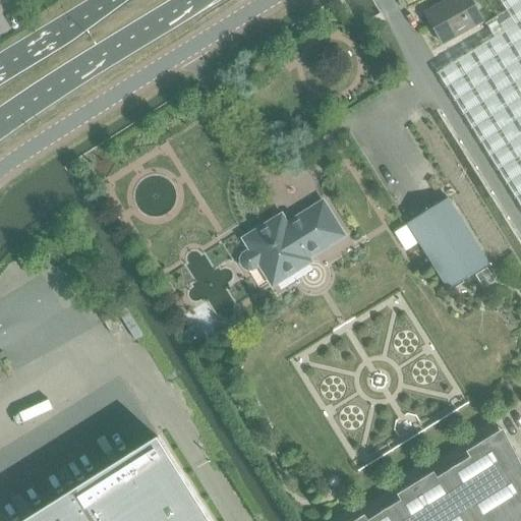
[(452,0),(453,2),(427,16),(443,45),(482,22),(469,0),(452,0)]
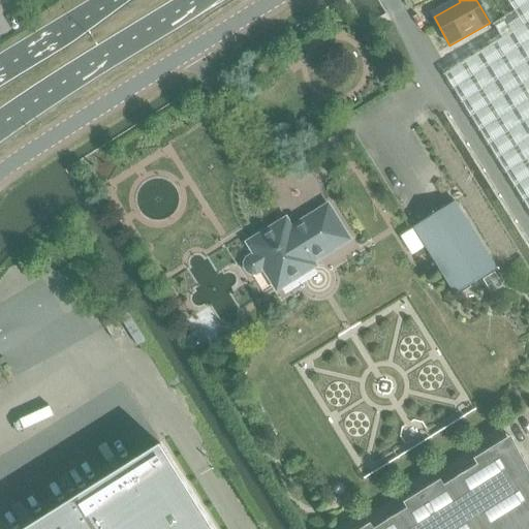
[(502,38),(444,74),(528,210),(528,0),(506,0),(515,11),(523,26),(502,38)]
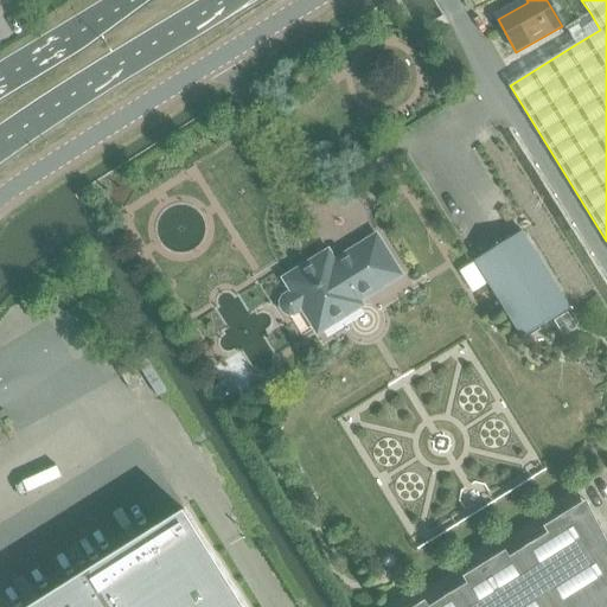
[(590,13),(567,27),(576,44),(600,30),(590,13)]
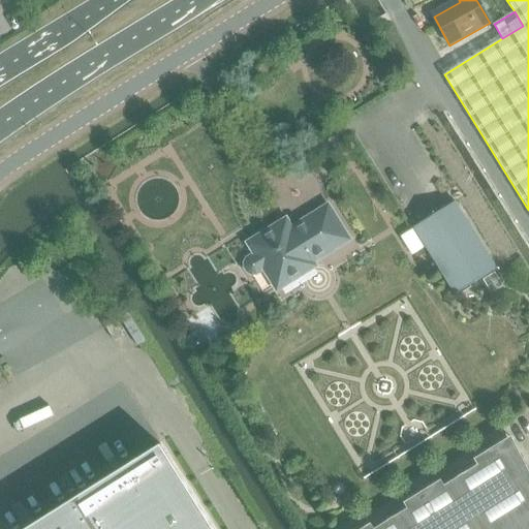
[(414,229),(401,238),(412,255),(426,247),(428,251),(457,297),(483,280),(491,293),(503,286),(495,273),(498,270),(457,203),(414,229)]
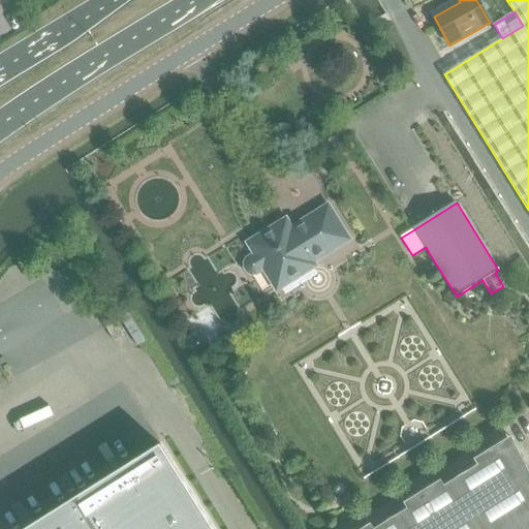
[(332,253),(350,241),(329,207),(312,217),(313,218),(281,239),(275,229),(251,245),(256,254),(248,259),(246,265),(246,269),(248,273),(252,275),(257,275),(267,270),(278,289),(314,267),(312,262),(331,251),(332,253)]
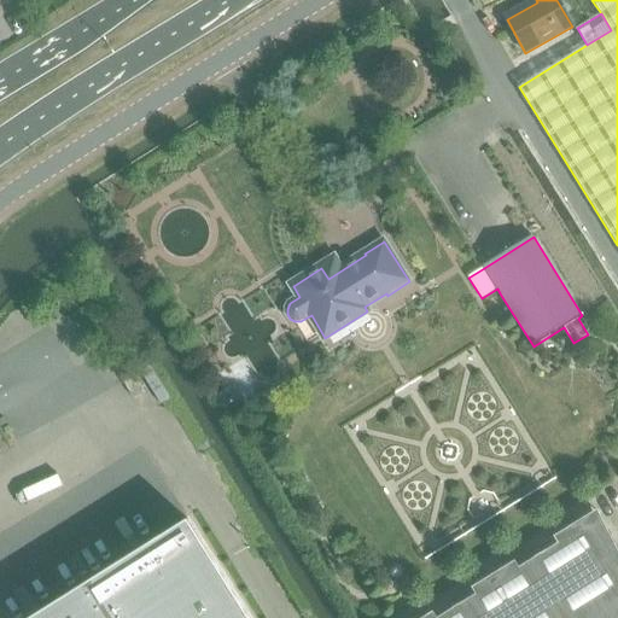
[(147,361),(138,367),(161,404),(170,398),(147,361)]
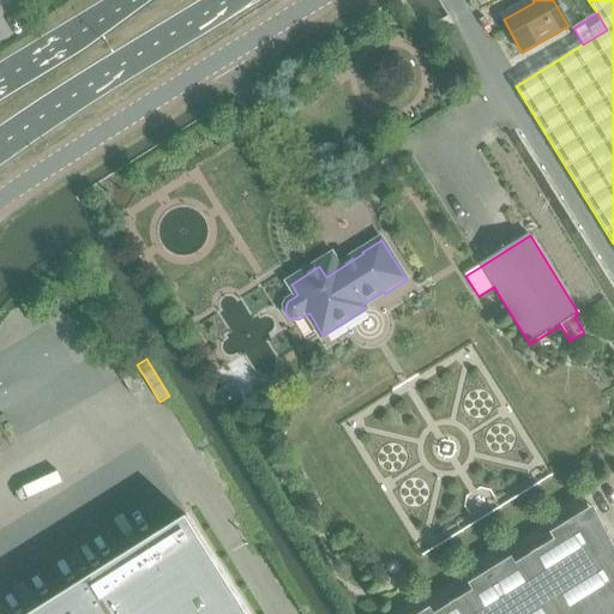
[(613,613),(613,545),(594,506),(552,533),(555,540),(517,564),(513,558),(470,584),(474,590),(435,613),(434,613),(432,608),(422,613),(613,613)]
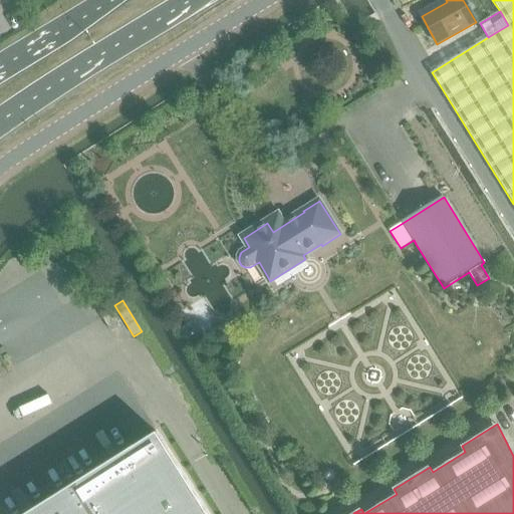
[(207,513),(157,433),(25,513),(207,513)]
